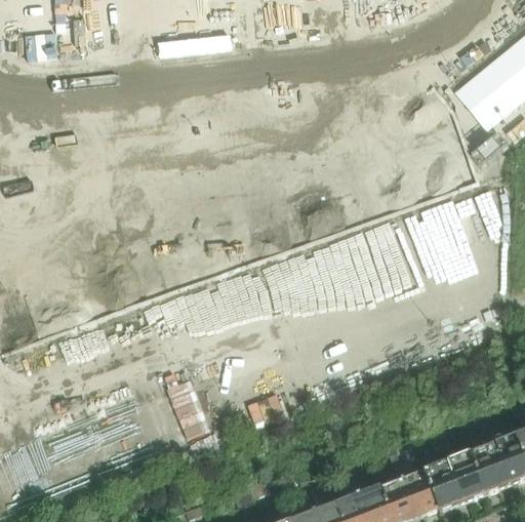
[(524,101),(524,36),(455,93),(487,131),(524,101)]
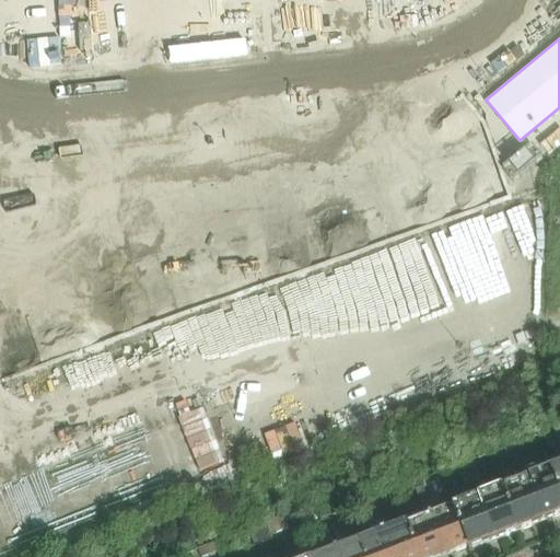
[(532,461),(524,439),(515,442),(523,463),(532,461)]
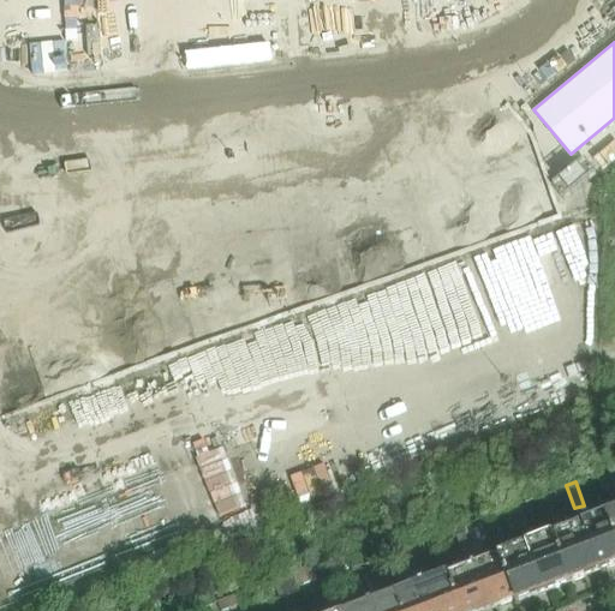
[(565,511),(574,508),(566,485),(556,489),(565,511)]
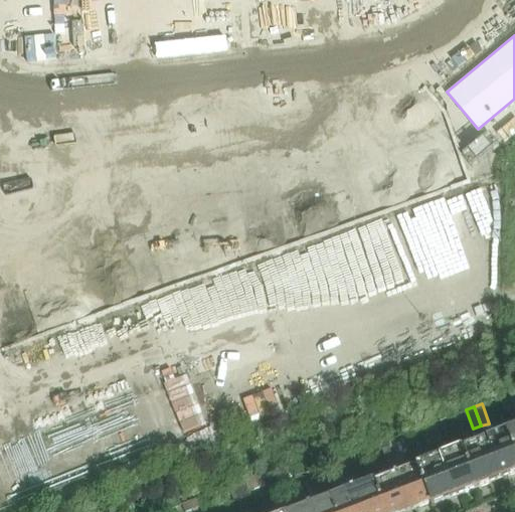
[(444,441),(437,421),(428,424),(436,444),(444,441)]
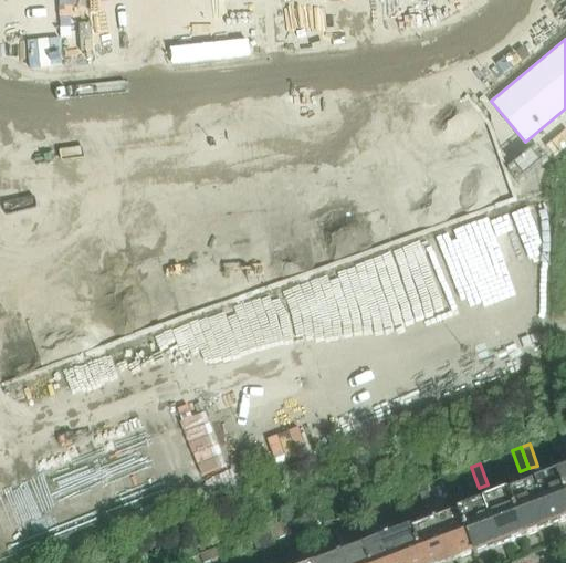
[(479,488),(471,467),(463,470),(471,491),(479,488)]
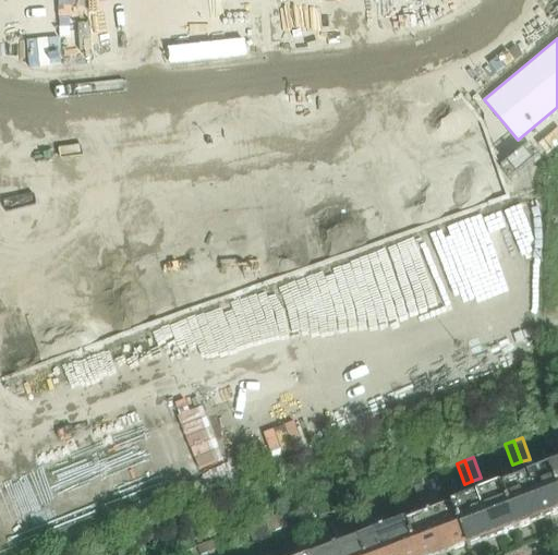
[(534,468),(524,471),(534,497),(537,496),(538,501),(533,503),(534,508),(537,507),(542,518),(557,511),(557,486),(550,468),(536,473),(534,468)]
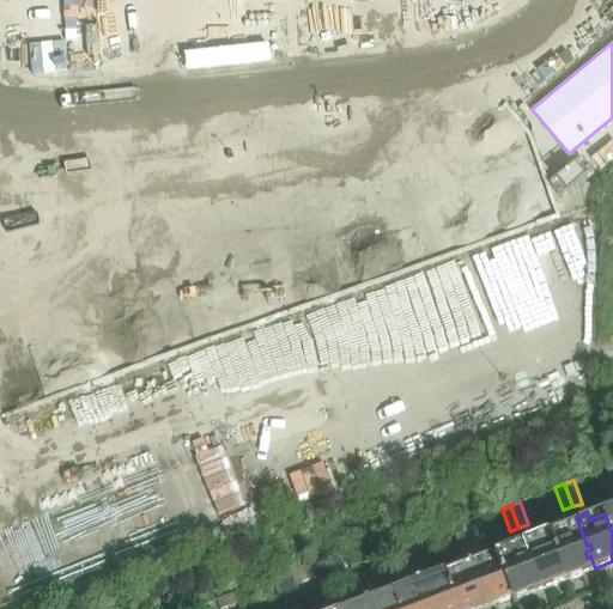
[(587,546),(576,517),(565,522),(568,528),(551,534),(568,579),(595,568),(590,556),(587,558),(586,552),(592,549),(590,544),(587,546)]
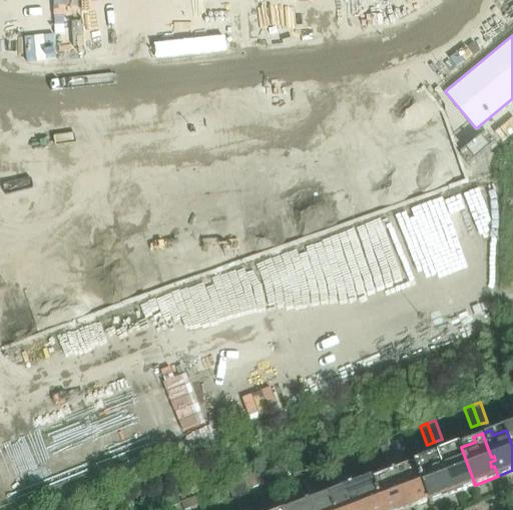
[(382,441),(408,507),(429,499),(416,464),(415,462),(402,467),(399,460),(396,461),(388,438),(382,441)]
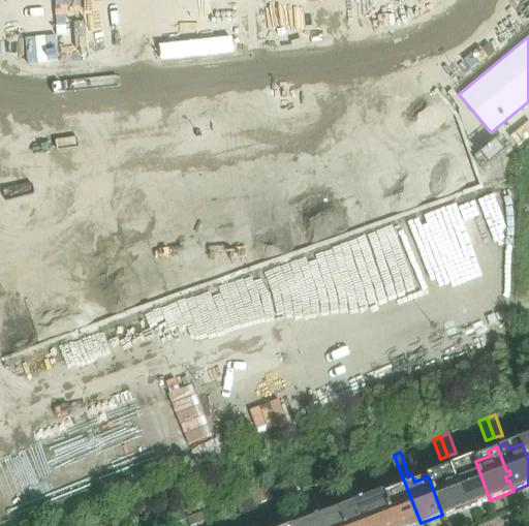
[(397,489),(384,494),(396,525),(413,525),(421,523),(394,455),(391,456),(400,478),(394,481),(397,489)]
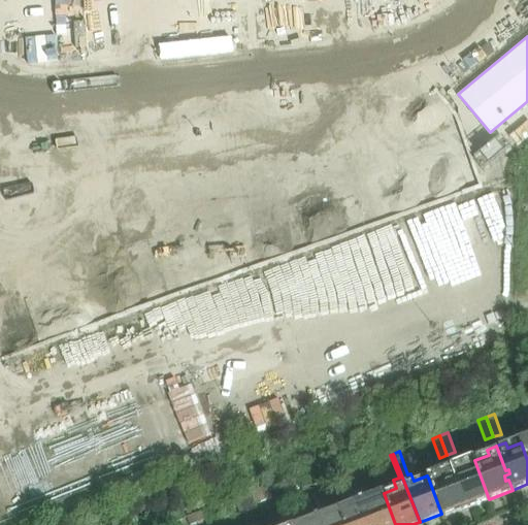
[(489,499),(474,460),(461,465),(459,460),(450,463),(459,489),(464,487),(465,491),(460,493),(462,497),(465,496),(469,506),(489,499)]
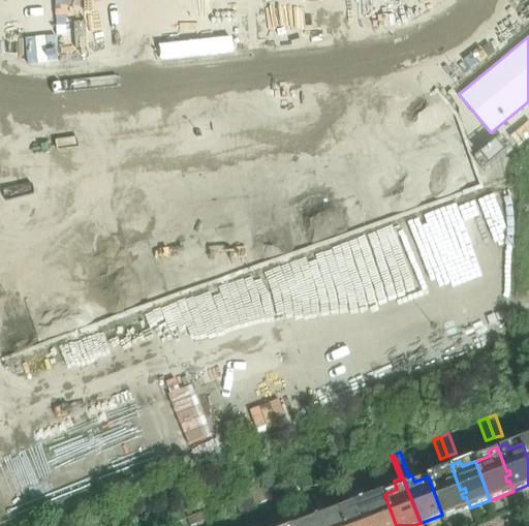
[(442,473),(429,478),(442,515),(443,518),(470,507),(466,497),(463,498),(461,494),(466,492),(465,488),(460,490),(450,464),(440,468),(442,473)]
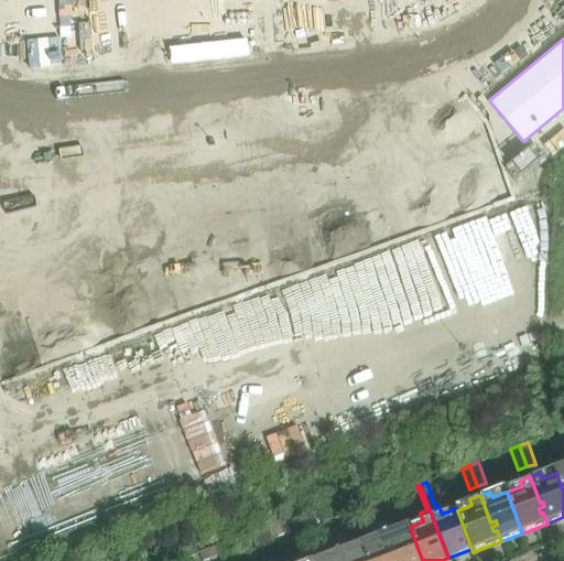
[(375,502),(397,560),(422,560),(410,527),(396,532),(392,524),(390,525),(380,499),(375,502)]
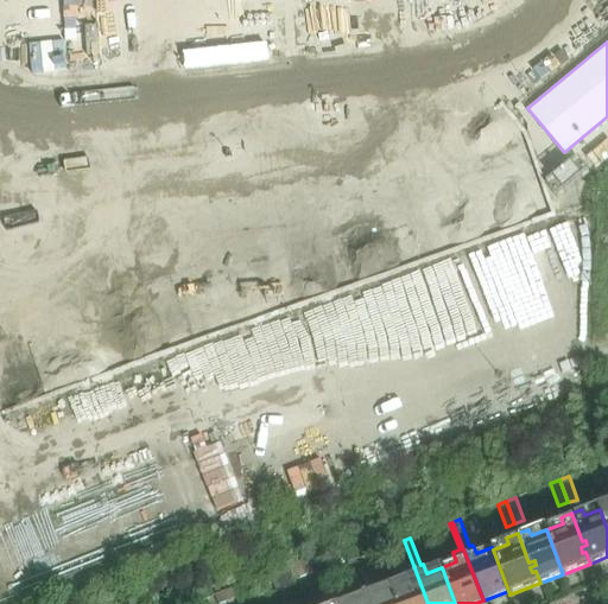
[(399,603),(428,603),(404,540),(398,542),(409,570),(404,571),(407,579),(393,585),(399,603)]
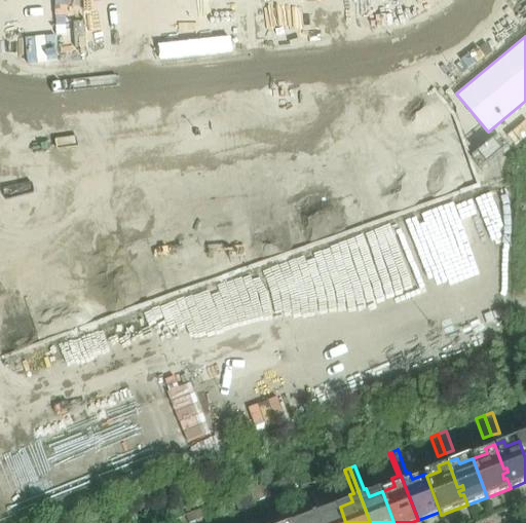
[(269,494),(265,482),(250,488),(254,500),(269,494)]
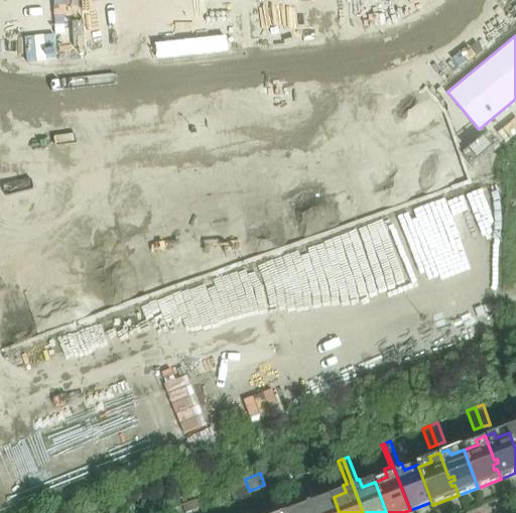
[(313,512),(339,512),(334,497),(318,503),(316,495),(313,496),(305,473),(299,475),(313,512)]
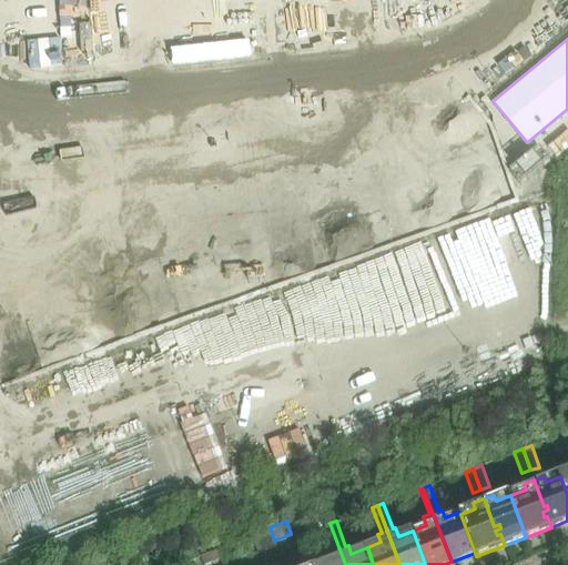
[(332,562),(321,564),(345,564),(330,523),(325,524),(335,550),(328,553),(332,562)]
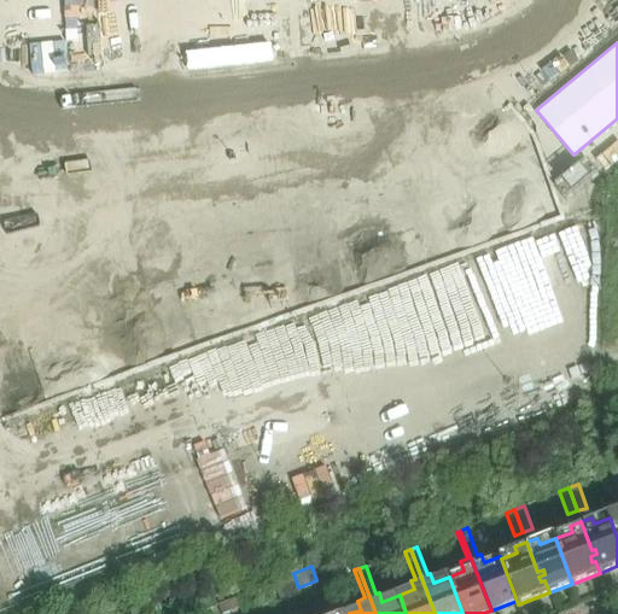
[(301,594),(298,588),(293,573),(274,582),(281,601),(301,594)]
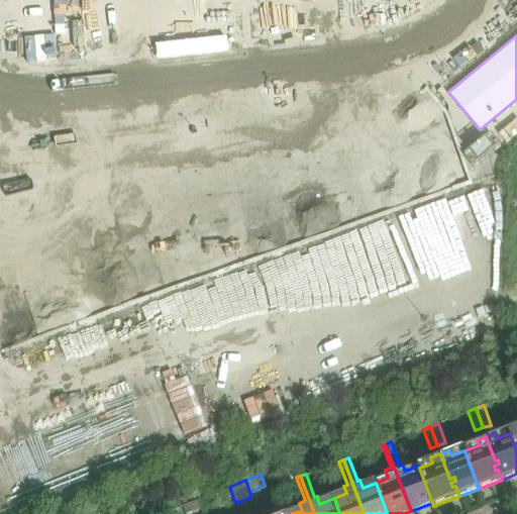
[(218,501),(215,492),(199,498),(202,507),(218,501)]
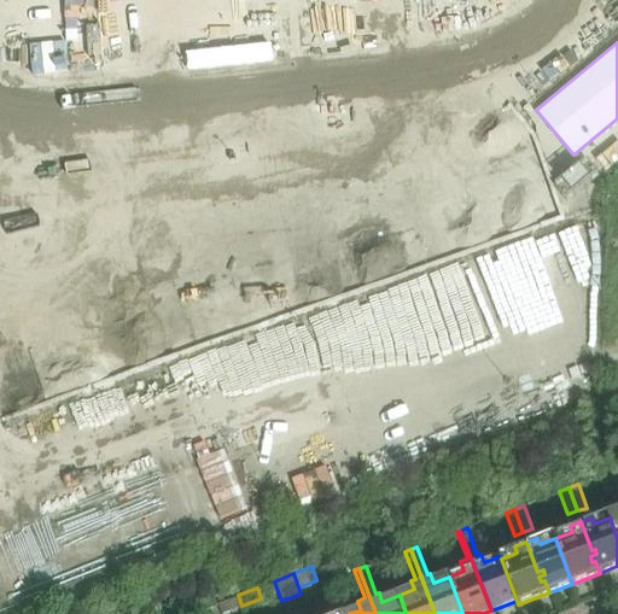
[(222,613),(242,606),(238,595),(219,603),(222,613)]
